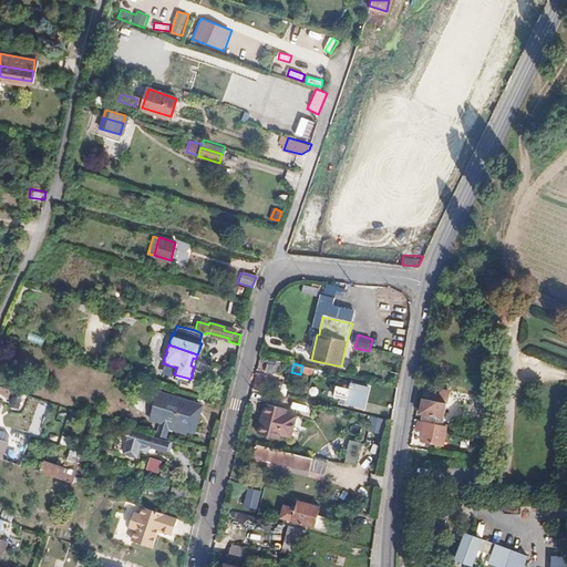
[(312,374),(315,369),(302,366),(301,371),(312,374)]
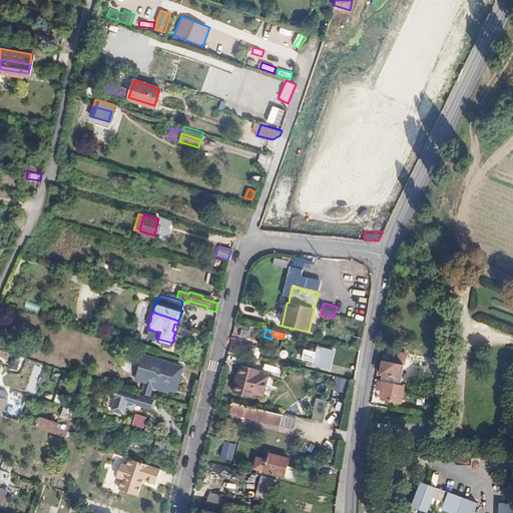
[(231,352),(253,357),(257,344),(241,341),(241,338),(234,336),(231,352)]
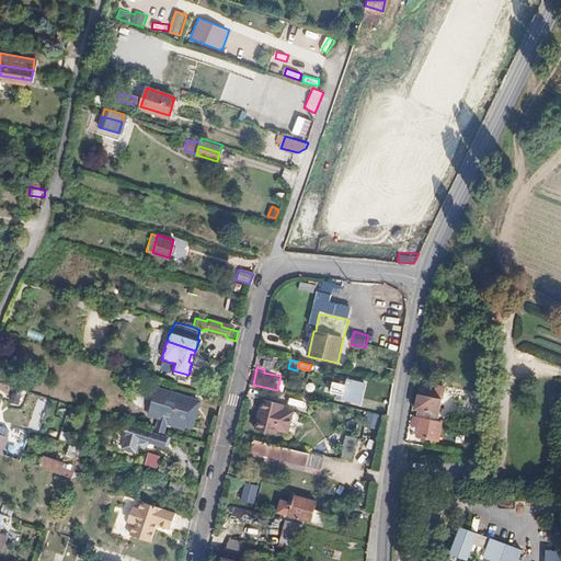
[(358,402),(364,382),(347,378),(345,382),(339,381),(335,397),(358,402)]
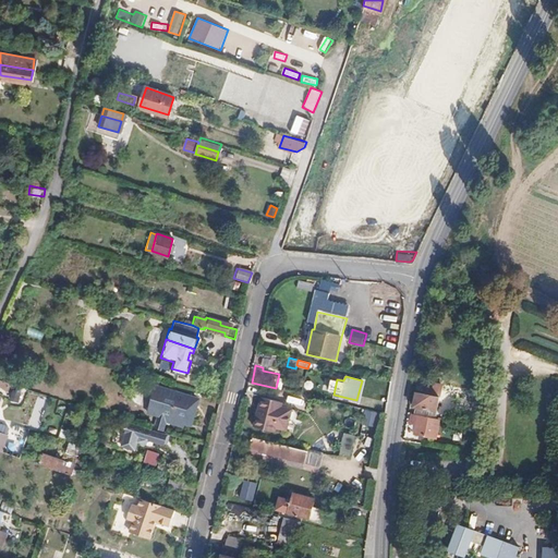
[(436,412),(440,385),(428,383),(426,395),(416,392),(413,408),(436,412)]
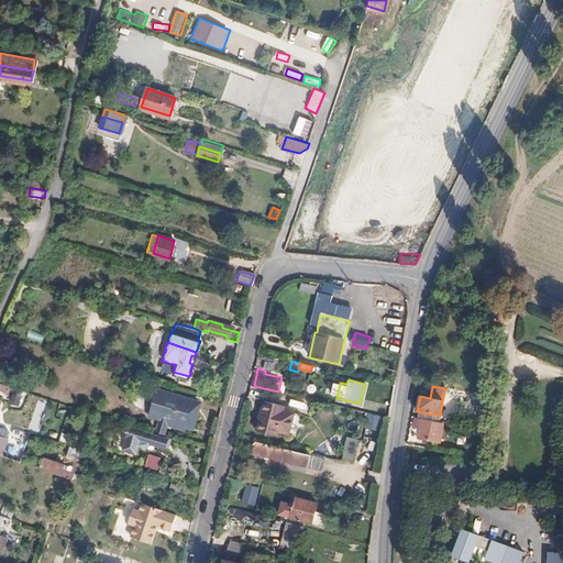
[(179,421),(192,426),(196,412),(189,410),(191,403),(162,393),(159,398),(154,396),(150,412),(174,419),(179,421)]
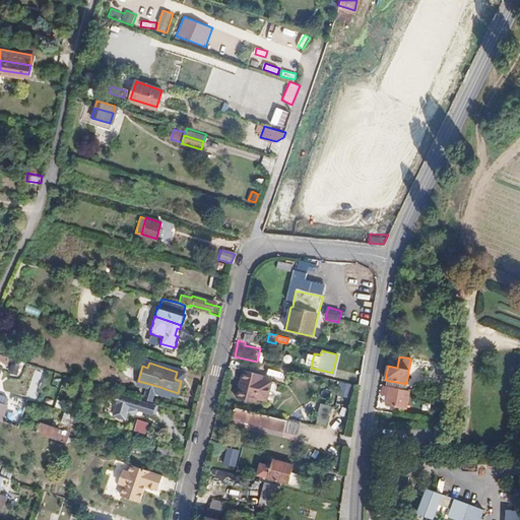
[(13,365),(10,374),(19,377),(22,367),(13,365)]
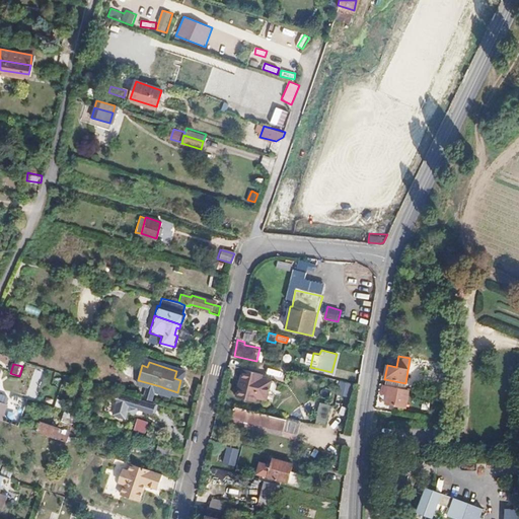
[(268,399),(272,379),(260,376),(261,372),(243,369),(240,379),(243,379),(241,386),(239,386),(236,396),(256,401),(257,397),(268,399)]
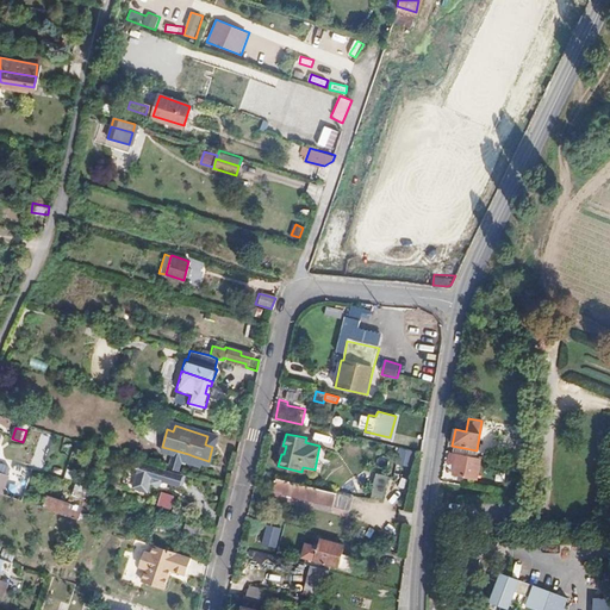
[(205,444),(212,447),(216,439),(207,436),(205,444)]
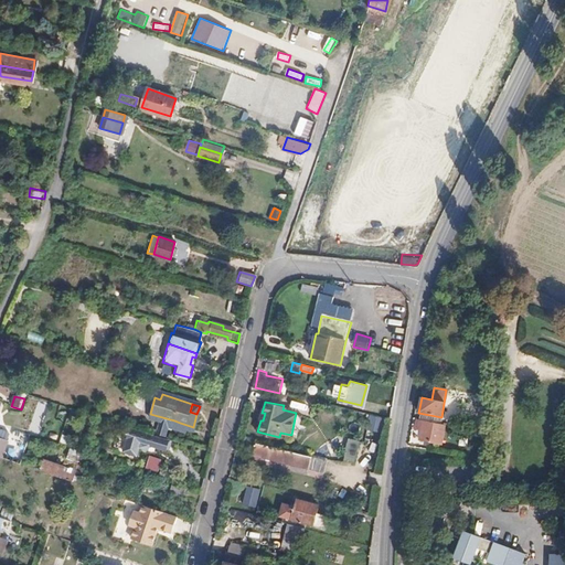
[(148,418),(158,422),(173,426),(174,420),(150,414),(148,418)]
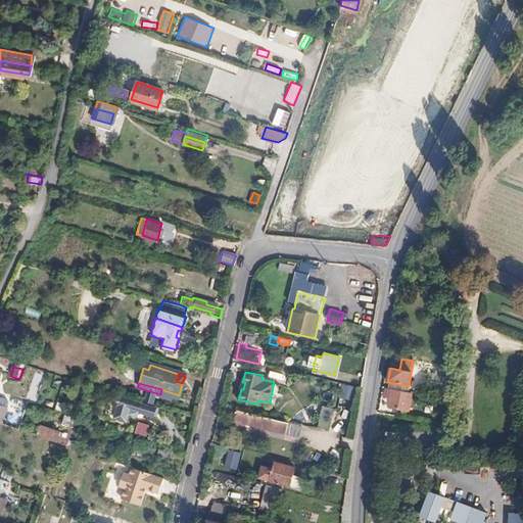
[(340,403),(353,406),(357,386),(343,384),(340,403)]
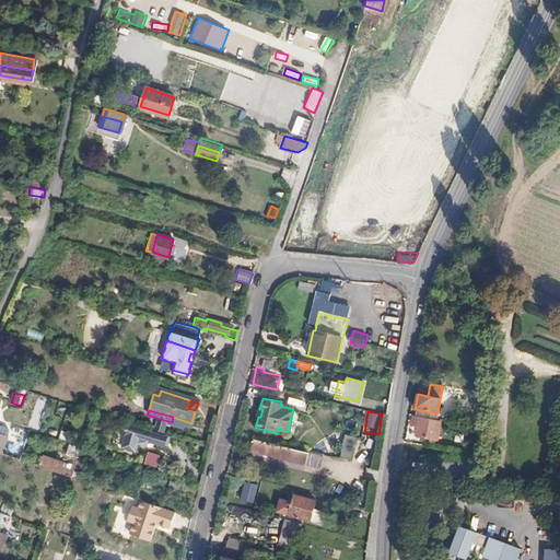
[(153,430),(163,433),(165,424),(183,430),(185,424),(177,422),(178,419),(173,417),(172,422),(156,418),(153,430)]
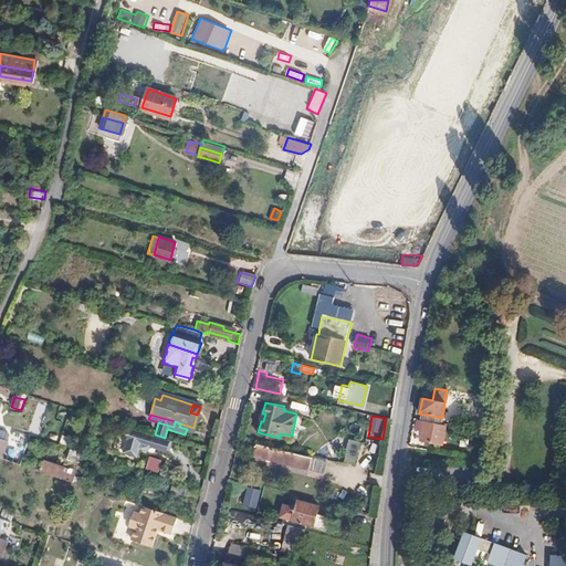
[(421,435),(420,441),(422,441),(426,442),(427,439),(433,441),(433,443),(443,444),(446,428),(416,422),(415,429),(422,430),(421,435)]
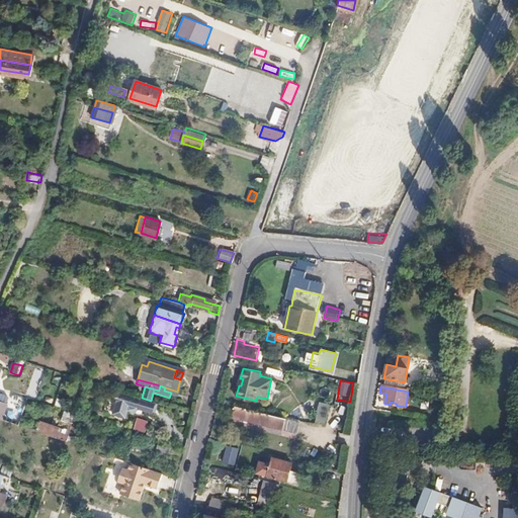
[(7,396),(0,394),(0,402),(6,404),(8,399),(7,396)]
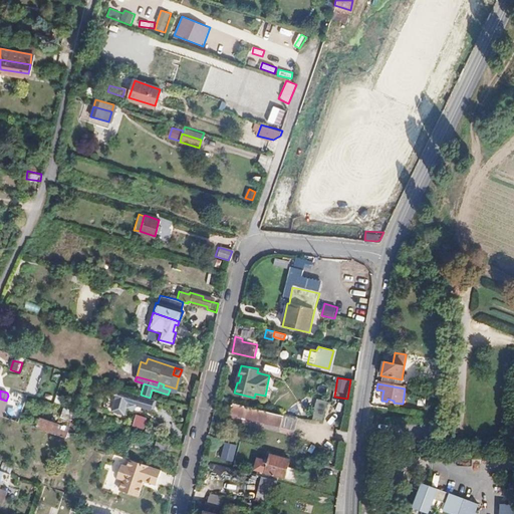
[(110,408),(122,412),(123,408),(133,411),(135,406),(150,411),(152,402),(116,391),(115,395),(114,394),(113,396),(114,396),(110,408)]
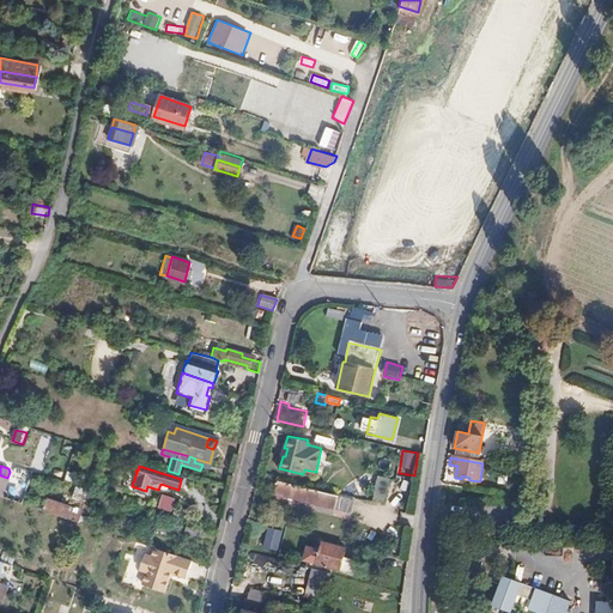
[(68,472),(66,480),(76,484),(78,474),(68,472)]
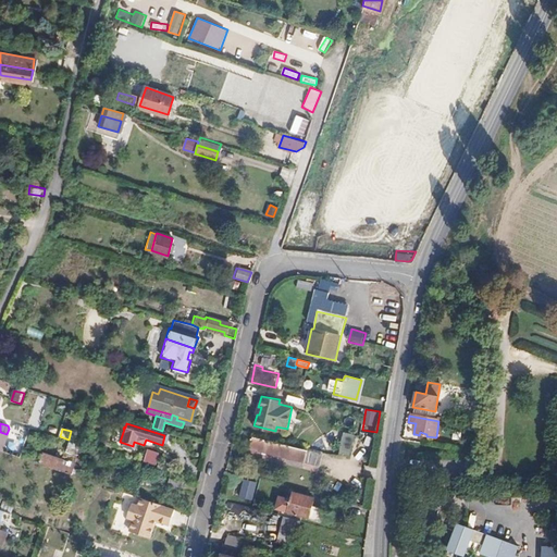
[(235,433),(233,440),(242,442),(243,435),(235,433)]
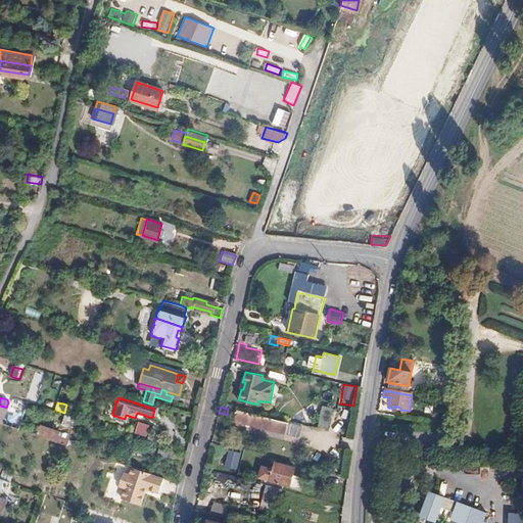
[(320,427),(330,428),(333,408),(323,407),(320,427)]
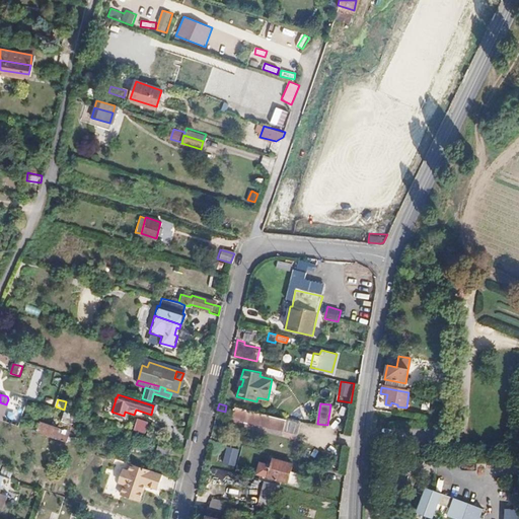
[(296,434),(298,424),(234,408),(232,418),(296,434)]
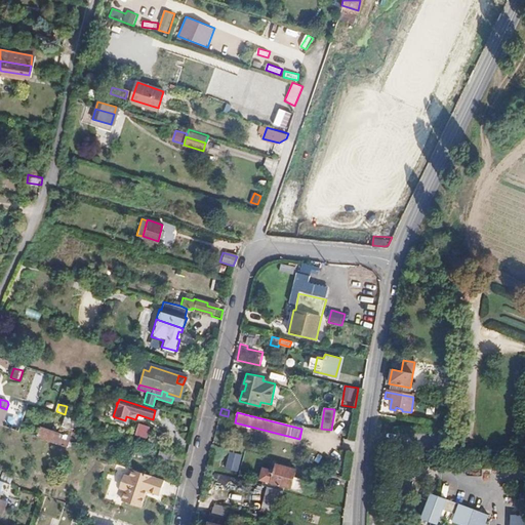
[(71,430),(75,419),(65,416),(62,427),(71,430)]
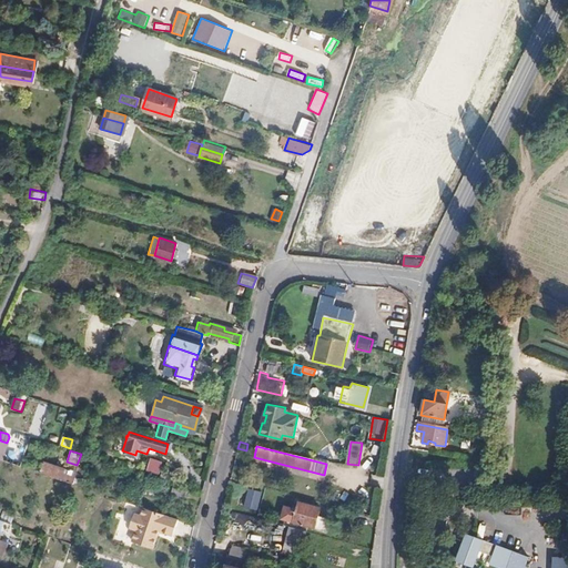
[(362,465),(368,467),(373,453),(366,452),(362,465)]
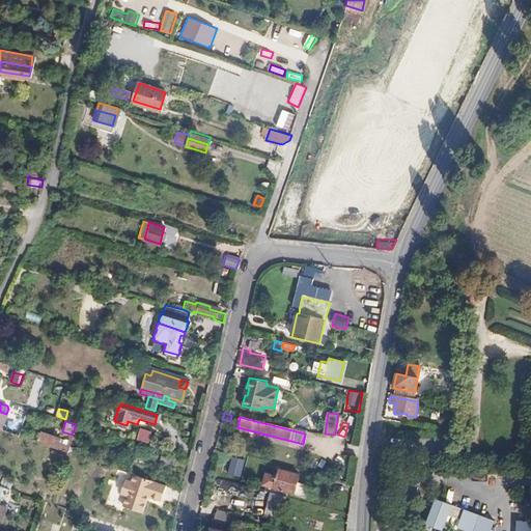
[(150,444),(152,430),(140,428),(138,442),(150,444)]
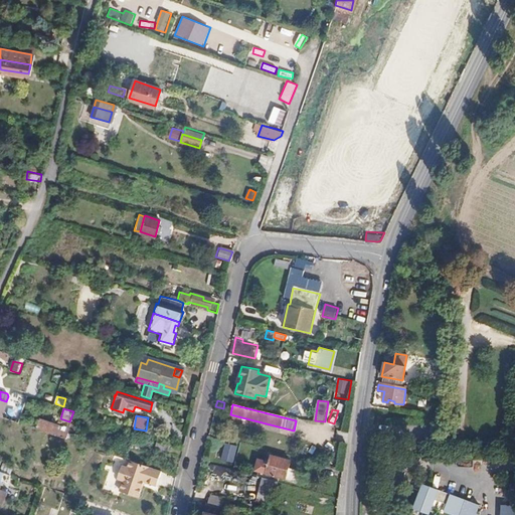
[(35,428),(41,432),(71,441),(75,428),(39,417),(35,428)]
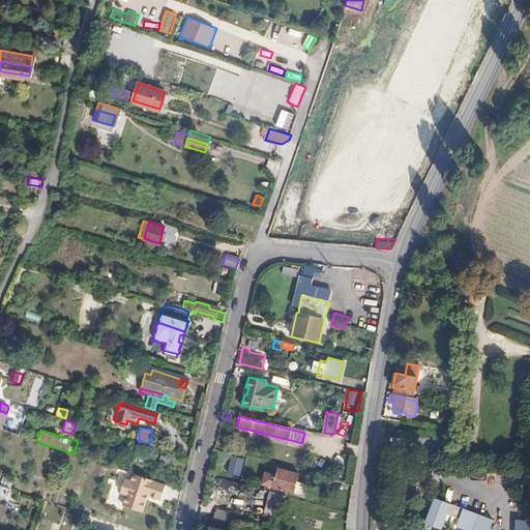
[(74,453),(77,454),(82,438),(79,437),(78,441),(74,453)]
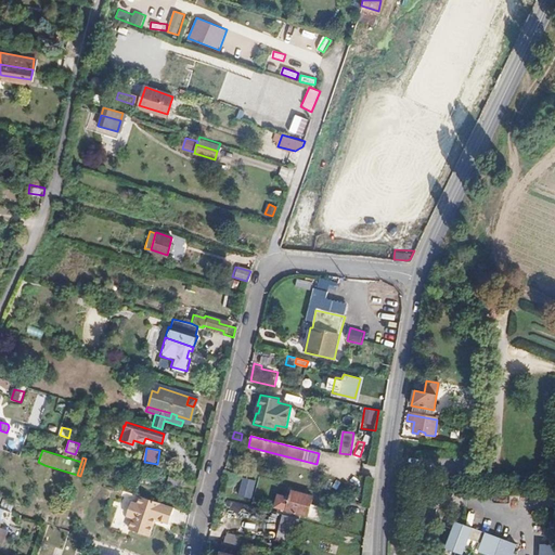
[(176,489),(178,480),(167,477),(165,486),(176,489)]
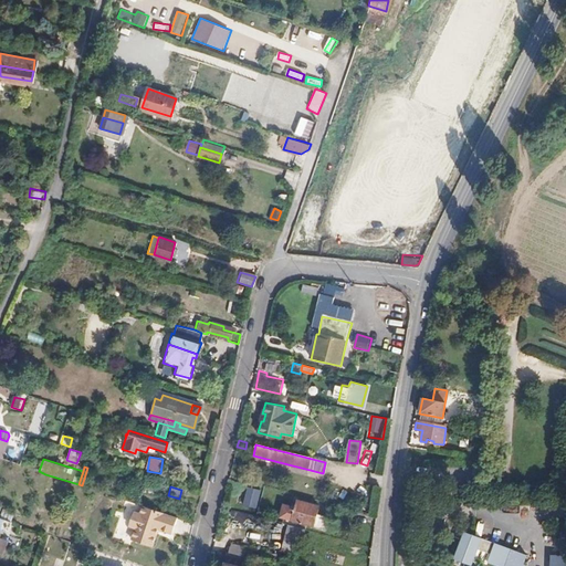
[(258,510),(262,490),(249,486),(243,505),(258,510)]
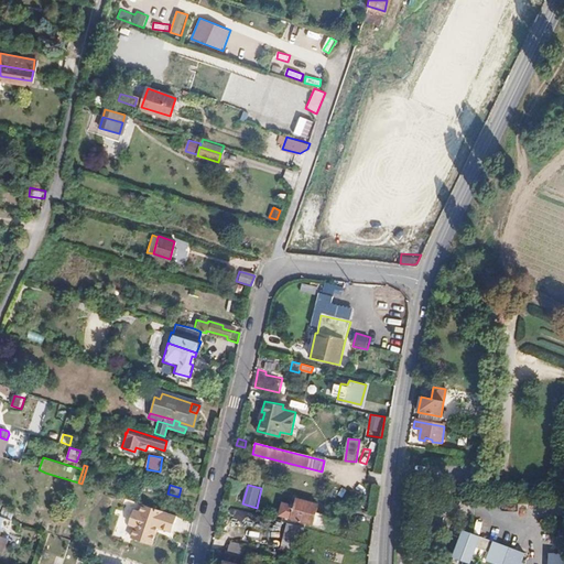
[(313,522),(317,503),(296,499),(291,518),(313,522)]
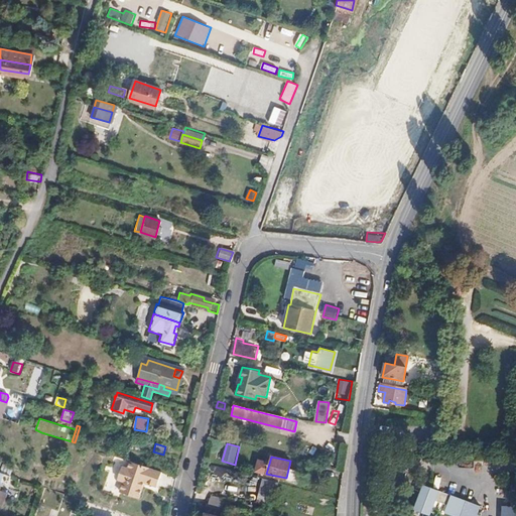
[(157,487),(162,473),(131,462),(129,469),(123,468),(119,481),(124,482),(122,494),(139,499),(145,484),(157,487)]
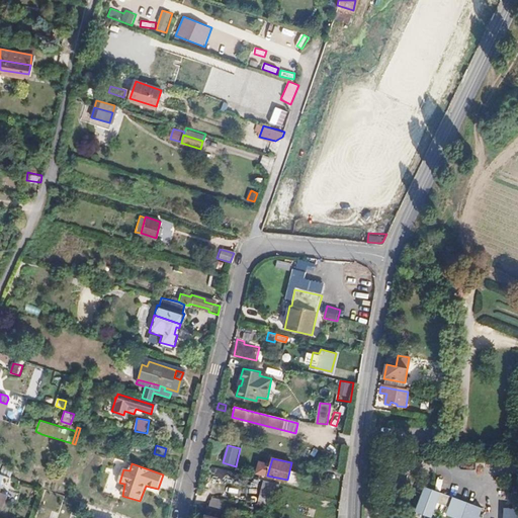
[(227,479),(228,470),(214,468),(213,476),(227,479)]
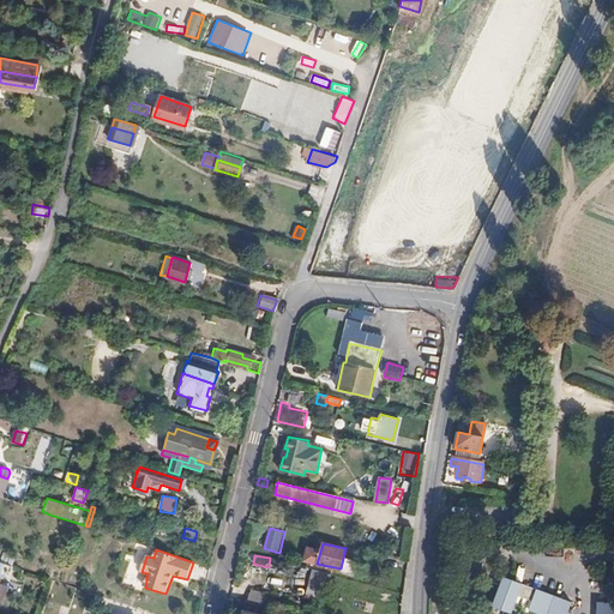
[(545,613),(566,613),(572,602),(504,575),(489,612),(493,613),(503,613),(506,609),(512,612),(519,595),(533,599),(529,608),(545,613)]
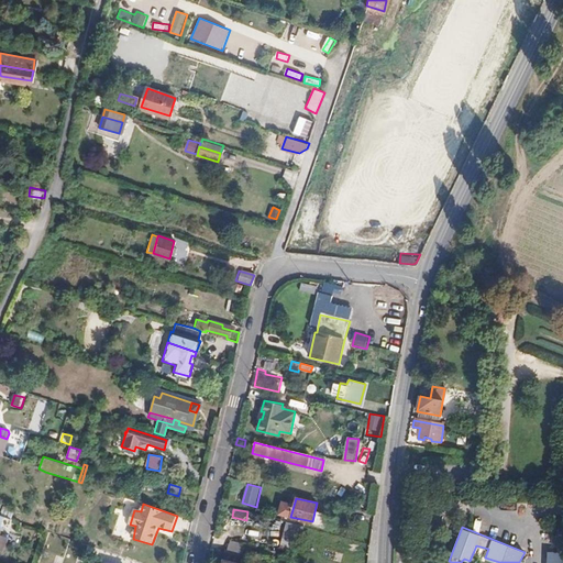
[(338,562),(340,552),(324,549),(322,559),(338,562)]
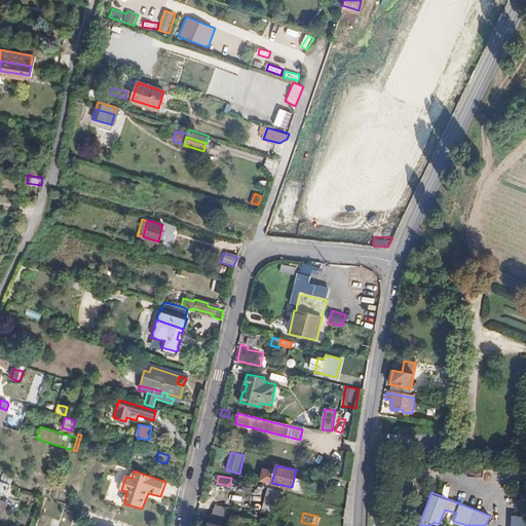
[(512,525),(525,525),(525,516),(513,516),(512,525)]
